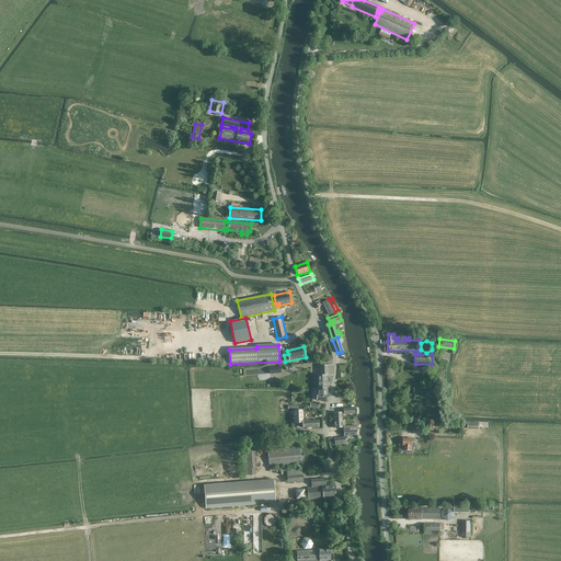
[(333,365),(332,365),(318,366),(318,385),(317,390),(328,390),(328,385),(328,376),(333,376),(333,365)]
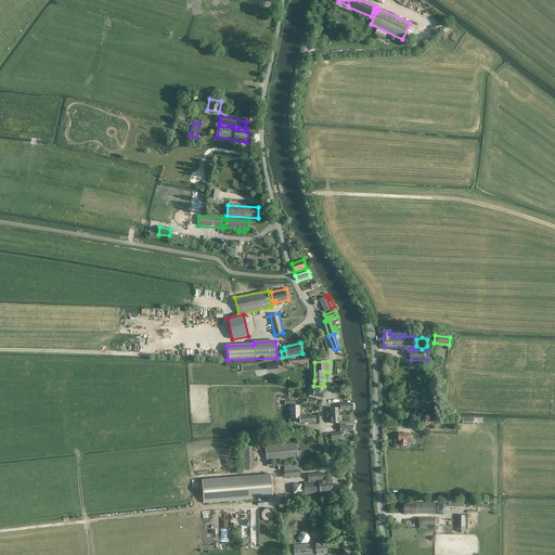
[(324,391),(324,389),(324,386),(313,386),(313,396),(323,397),(324,391)]
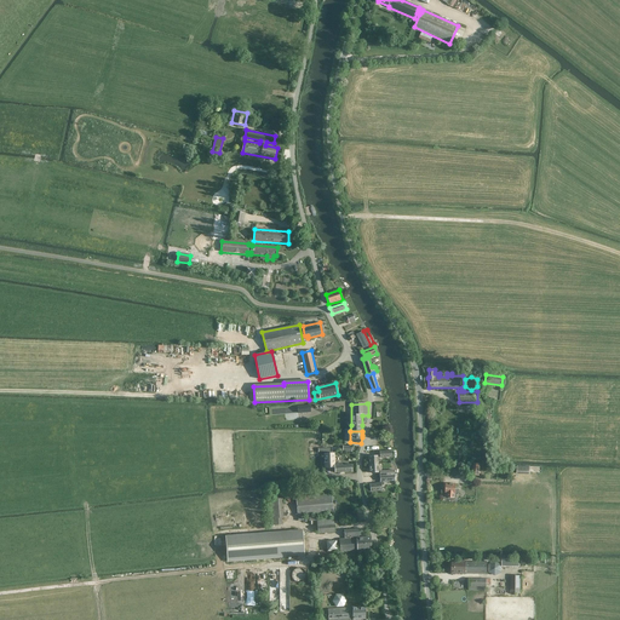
[(379,455),(377,457),(368,457),(368,465),(378,464),(378,459),(380,459),(380,458),(392,457),(391,451),(379,452),(379,455)]
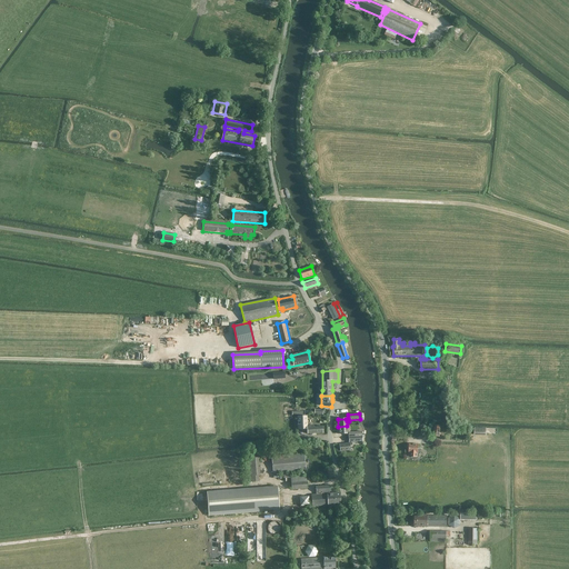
[(307,433),(308,433),(322,432),(322,427),(313,427),(313,426),(307,426),(307,416),(298,417),(298,430),(307,429),(307,433)]
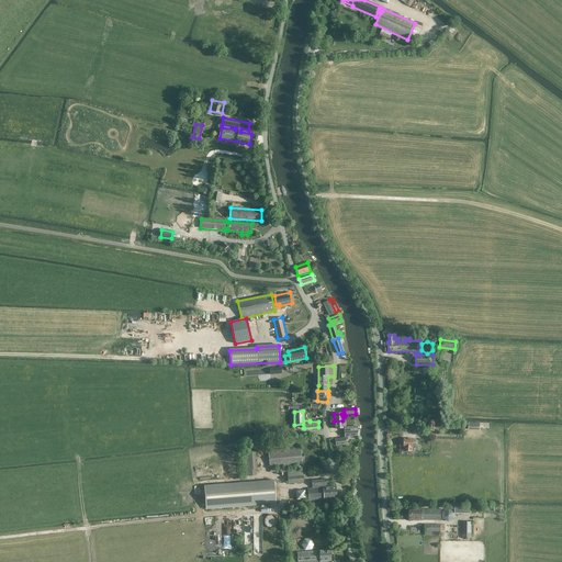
[(343,425),(343,422),(343,420),(334,422),(335,428),(344,428),(344,431),(357,430),(357,426),(346,427),(345,425),(343,425)]
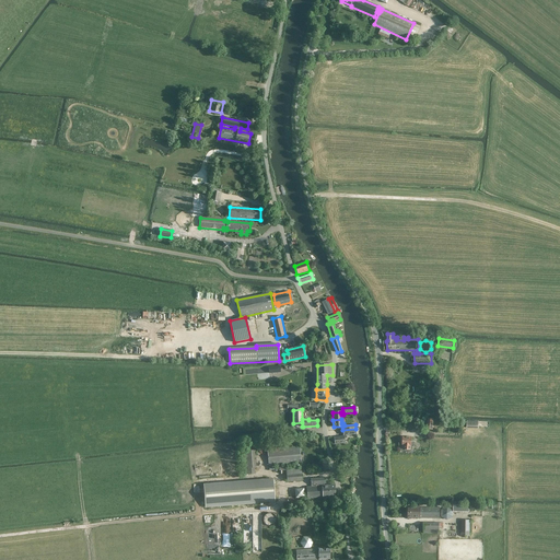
[(345,443),(343,439),(346,438),(346,434),(357,434),(356,429),(342,430),(343,436),(334,438),(335,444),(345,443)]
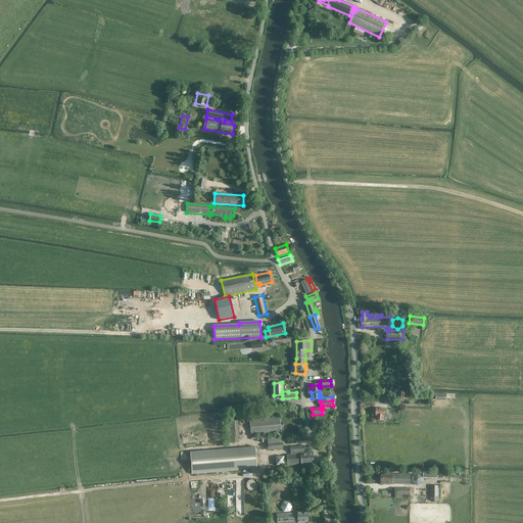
[(384,412),(384,409),(376,408),(376,416),(378,417),(377,420),(383,420),(383,418),(385,418),(386,417),(387,413),(384,412)]
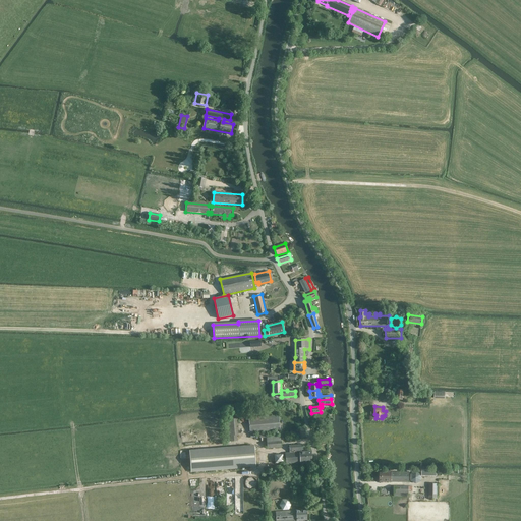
[(250,433),(280,431),(279,415),(248,418),(250,433)]
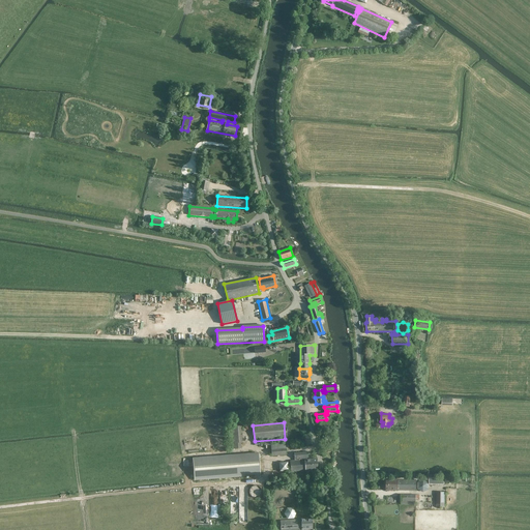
[(240,443),(242,443),(240,427),(230,428),(232,449),(240,448),(240,443)]
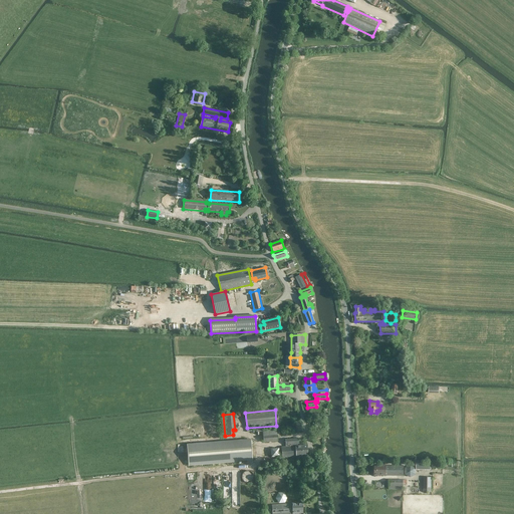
[(264,443),(278,441),(277,429),(263,430),(264,443)]
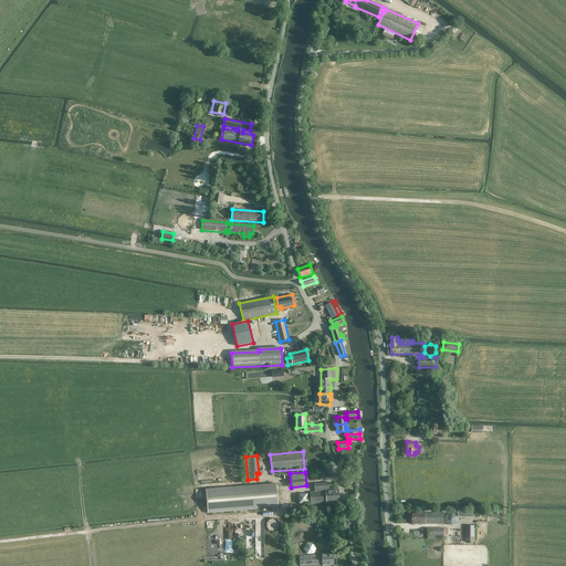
[(328,489),(328,483),(315,484),(315,490),(315,492),(310,492),(311,504),(339,502),(338,490),(328,491),(328,489)]
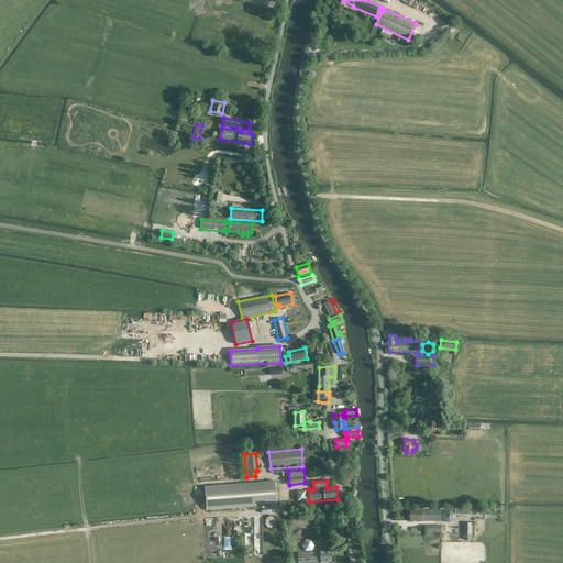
[(206,509),(277,504),(275,482),(203,487),(206,509)]
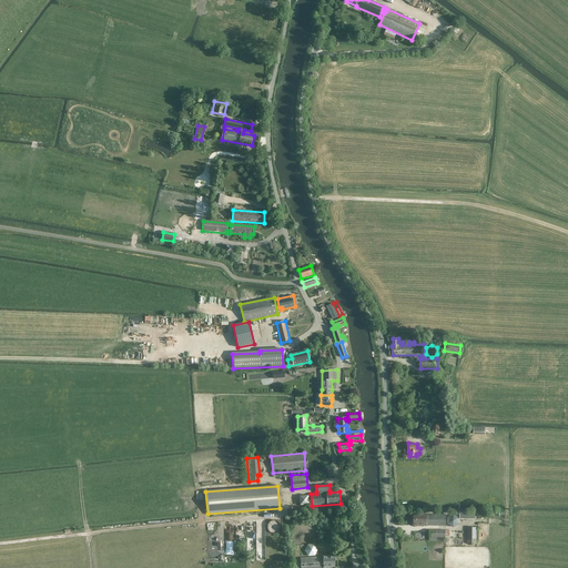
[(298,496),(300,506),(308,505),(308,495),(298,496)]
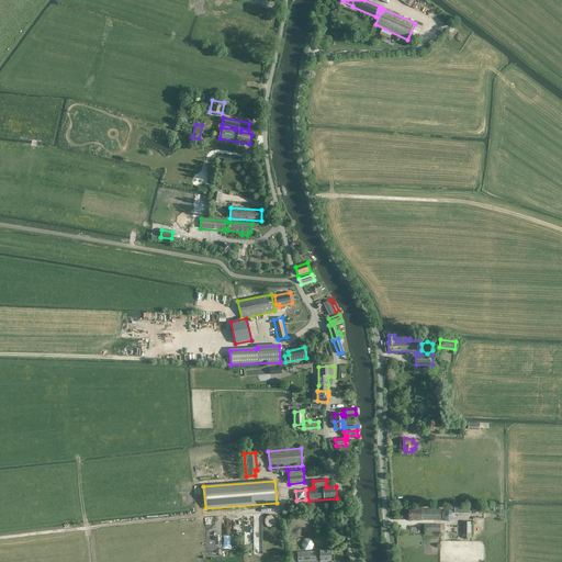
[(441,520),(441,509),(420,509),(422,504),(416,504),(416,509),(409,508),(409,519),(441,520)]
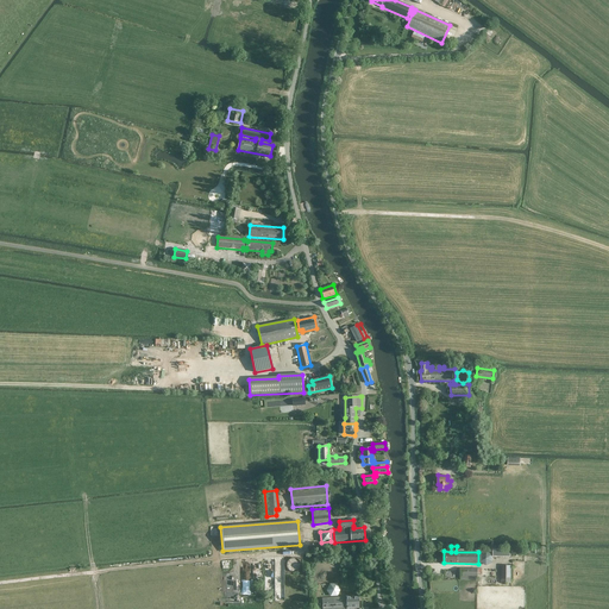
[(493,563),(493,552),(481,552),(481,563),(493,563)]
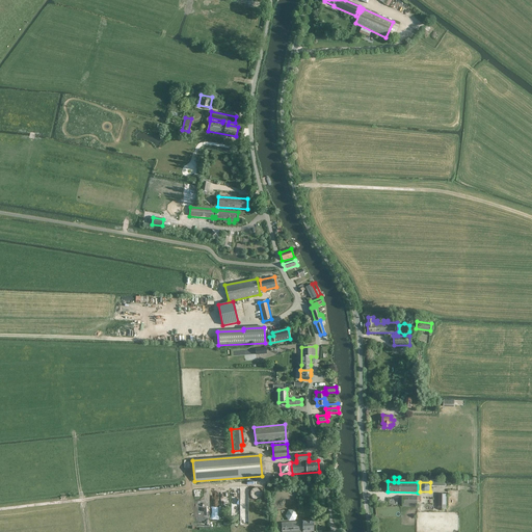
[(262,497),(263,495),(263,494),(262,493),(262,491),(261,490),(260,489),(259,488),(258,487),(257,487),(256,487),(254,488),(253,488),(251,489),(250,490),(250,491),(249,493),(249,495),(250,496),(250,497),(251,498),(253,499),(254,500),(255,500),(256,500),(257,500),(259,500),(260,500),(261,499),(262,498),(262,497)]
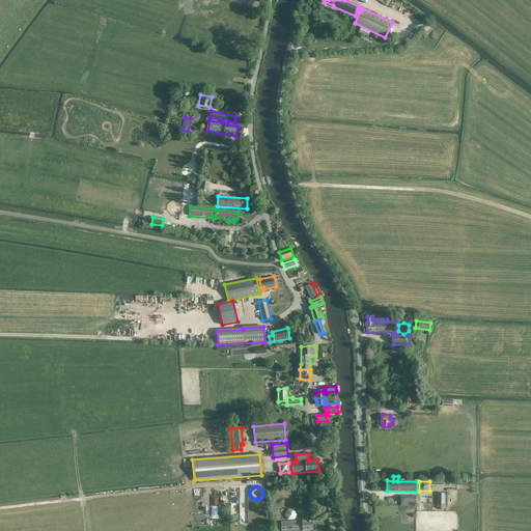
[(241,523),(249,523),(248,487),(232,487),(233,515),(241,515),(241,523)]
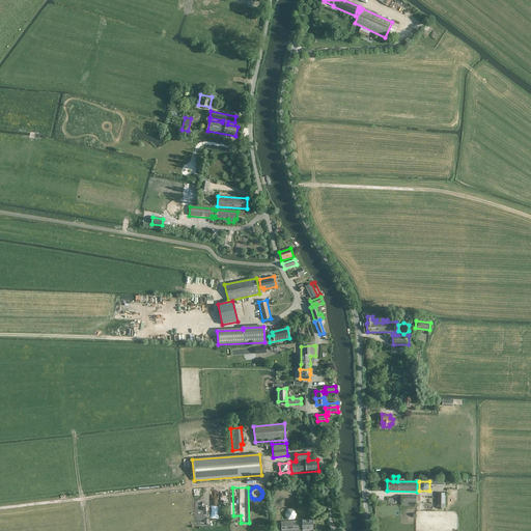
[(420,501),(420,496),(401,495),(401,505),(417,505),(417,504),(418,505),(418,503),(417,503),(417,501),(420,501)]
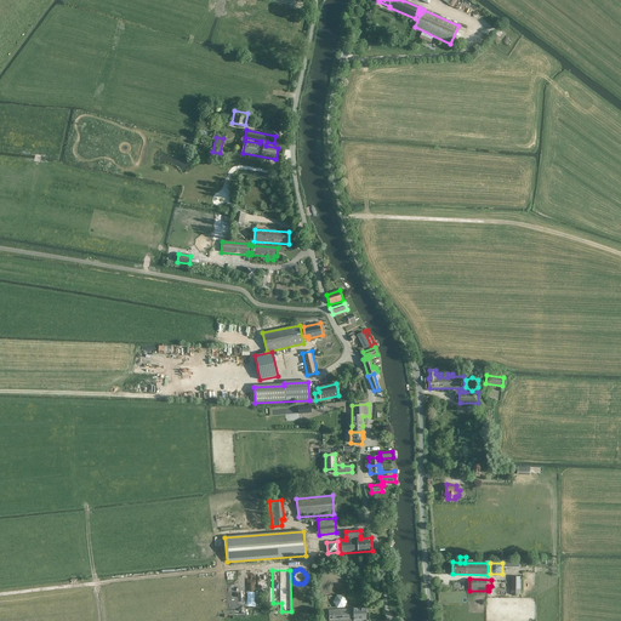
[(335,608),(347,607),(346,594),(335,594),(335,608)]
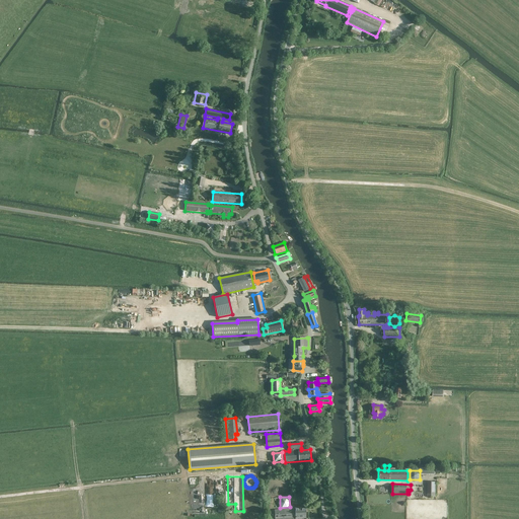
[(305,512),(306,511),(306,509),(305,509),(305,508),(295,509),(275,510),(275,518),(295,518),(296,518),(305,518),(305,512)]
